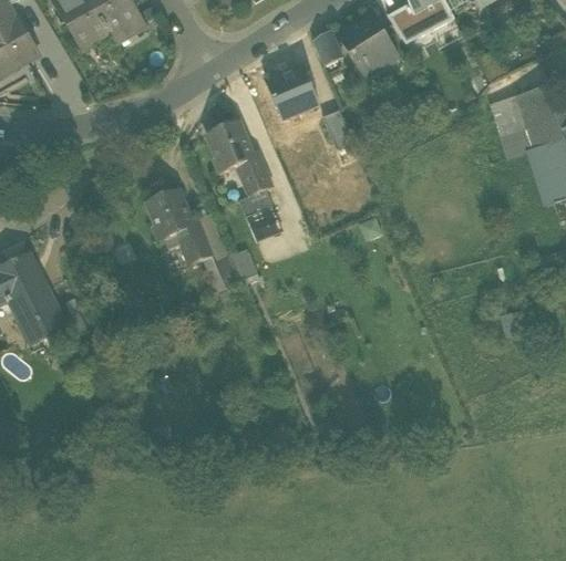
[(62,0),(54,4),(75,40),(75,39),(101,24),(103,22),(90,0),(62,0)]
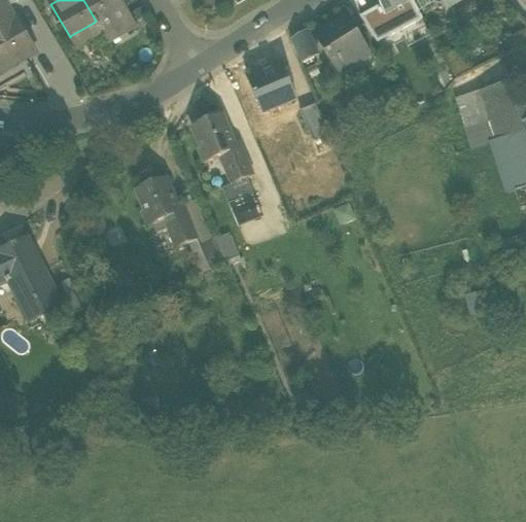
[(83,0),(96,21),(94,23),(101,34),(103,33),(104,35),(132,20),(119,0),(83,0)]
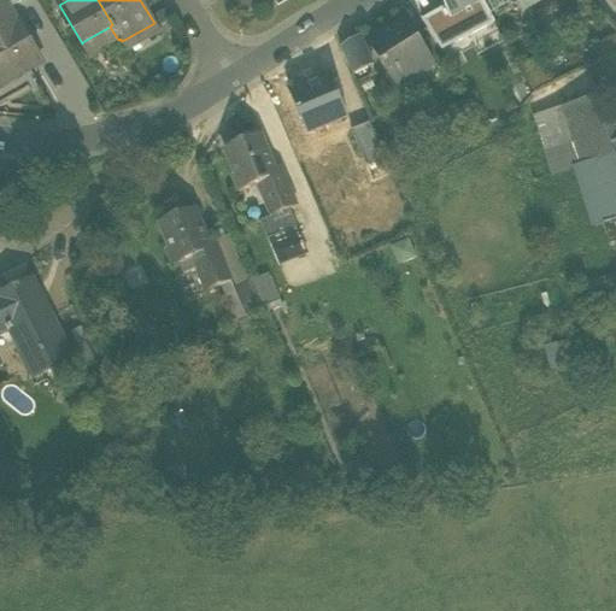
[(451,12),(446,1),(438,6),(456,39),(493,19),(488,11),(482,0),(473,0),(469,3),(451,12)]
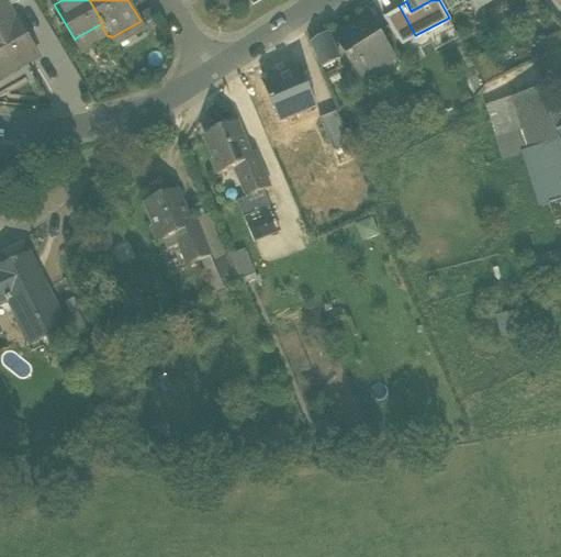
[(406,0),(406,1),(411,11),(427,2),(430,0),(406,0)]
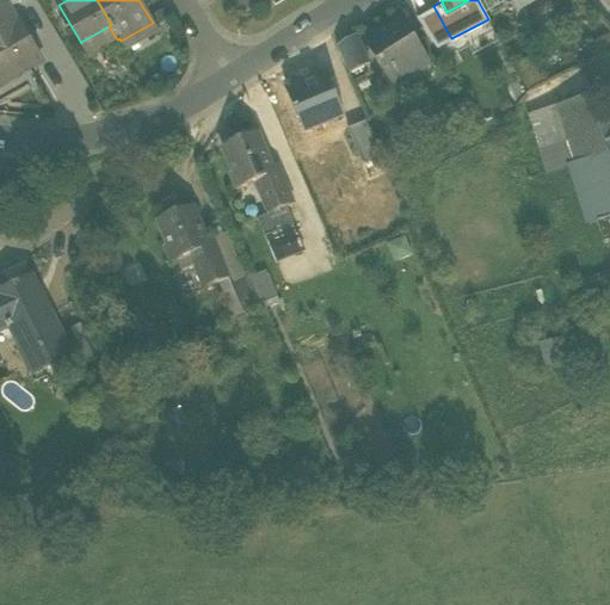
[(478,0),(484,11),(501,0),(478,0)]
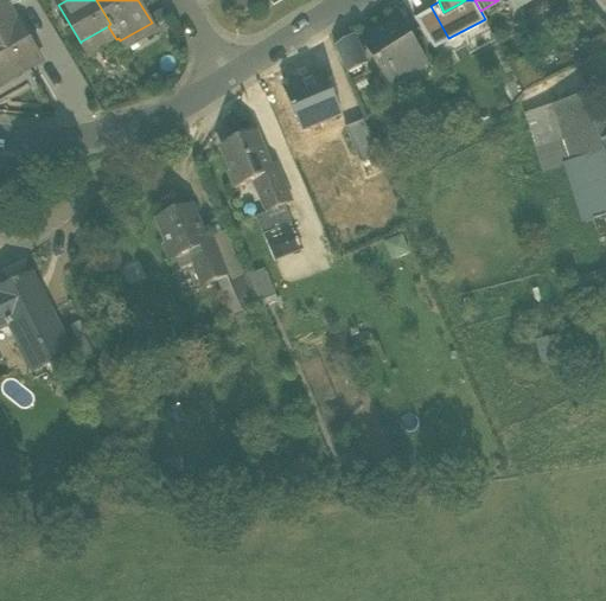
[(0,87),(19,77),(43,62),(11,8),(6,1),(0,5),(0,87)]
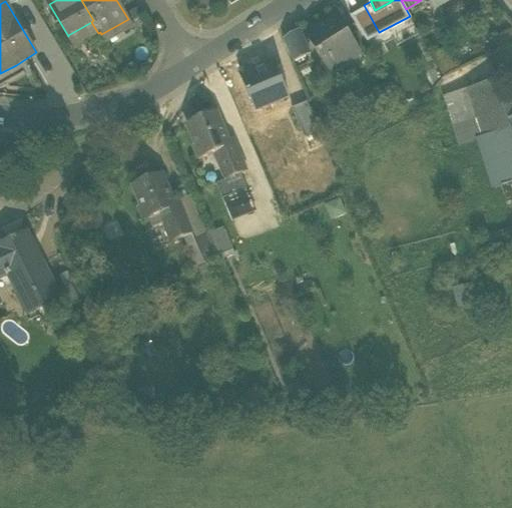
[(379,32),(364,5),(350,13),(367,38),(379,32)]
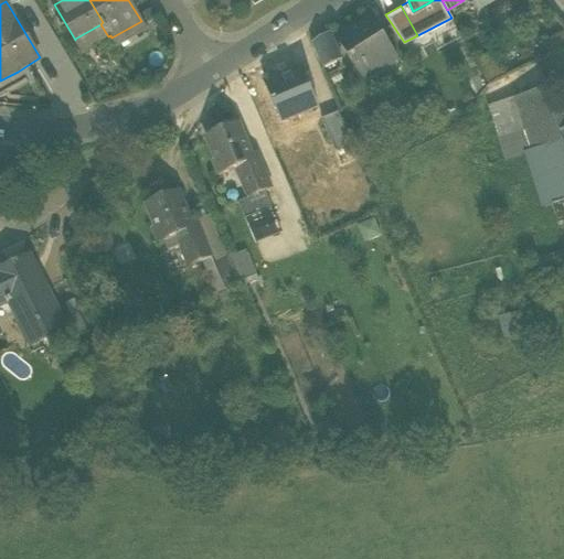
[(338,38),(361,74),(375,64),(381,65),(390,60),(391,55),(394,52),(371,17),(357,25),(353,24),(341,32),(342,34),(338,38)]
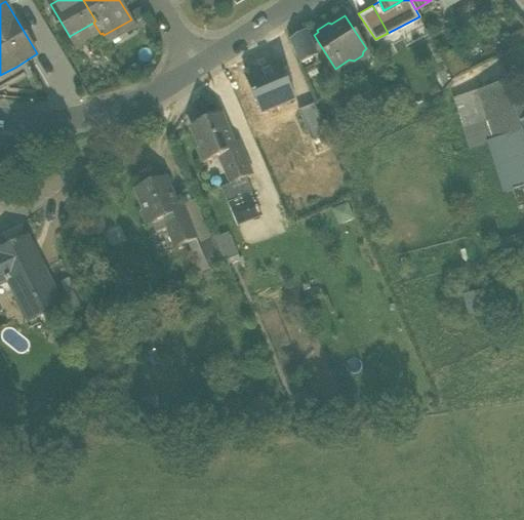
[(101,34),(93,23),(70,36),(78,48),(101,34)]
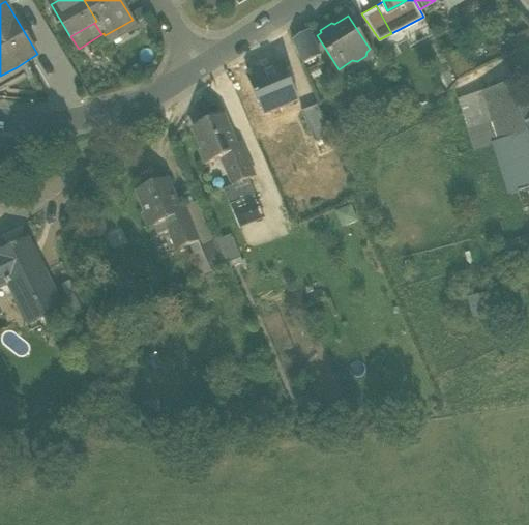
[(507,36),(513,48),(528,39),(528,26),(507,36)]
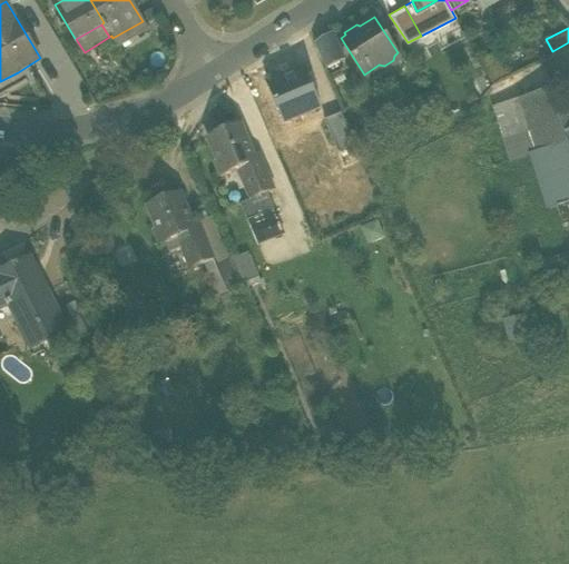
[(315,40),(326,66),(344,57),(332,30),(315,40)]
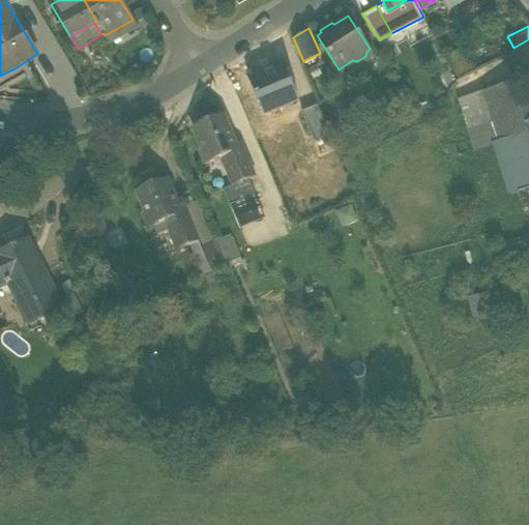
[(459,46),(444,53),(457,75),(470,67),(459,46)]
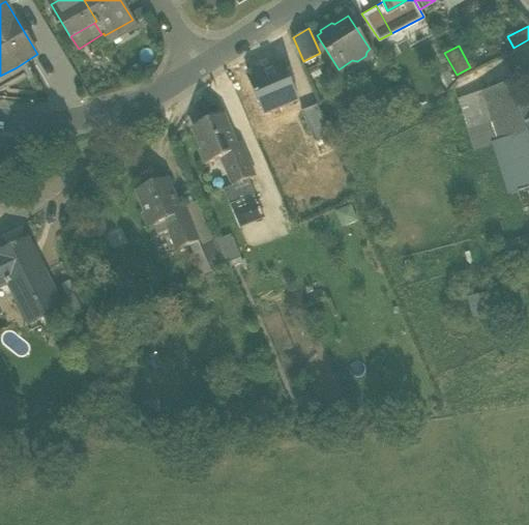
[(248,79),(263,112),(298,97),(283,61),(259,70),(260,74),(248,79)]
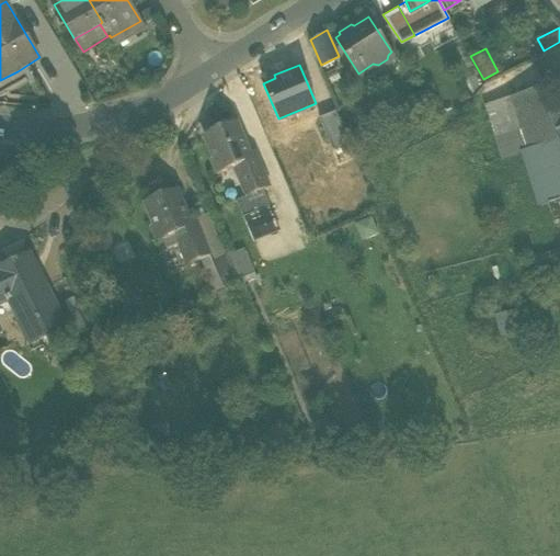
[(559,116),(549,82),(510,94),(515,111),(521,125),(523,133),(527,147),(523,148),(540,203),(548,201),(547,200),(548,200),(557,196),(559,195),(559,116)]
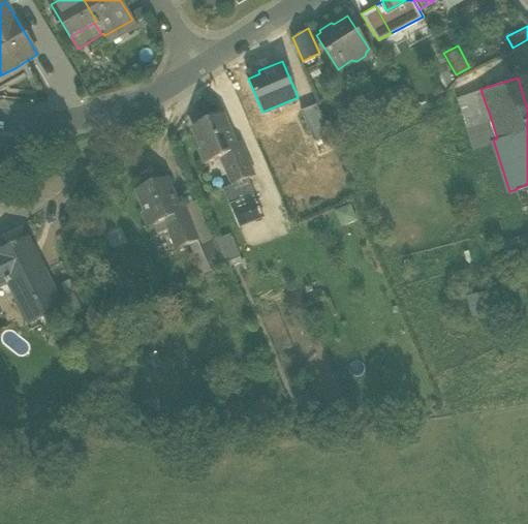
[(477,106),(486,104),(480,89),(472,91),(477,106)]
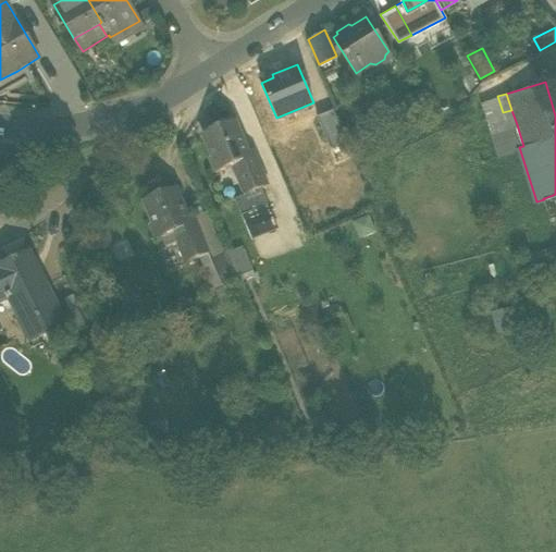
[(503,112),(497,96),(482,100),(499,155),(519,147),(523,146),(519,132),(517,124),(511,110),(503,112)]
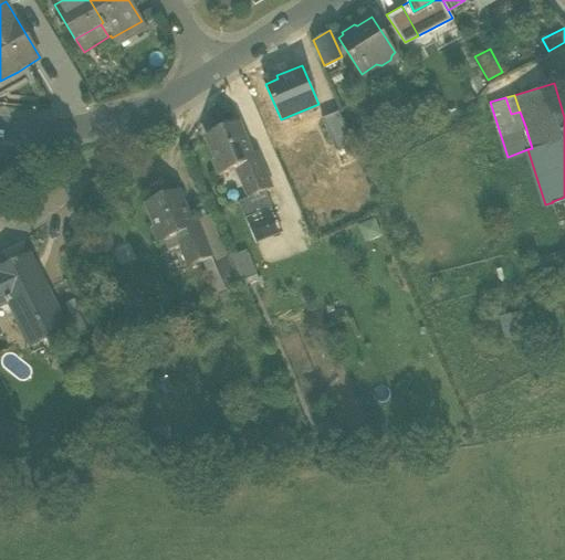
[(322,117),(336,150),(353,144),(339,111),(322,117)]
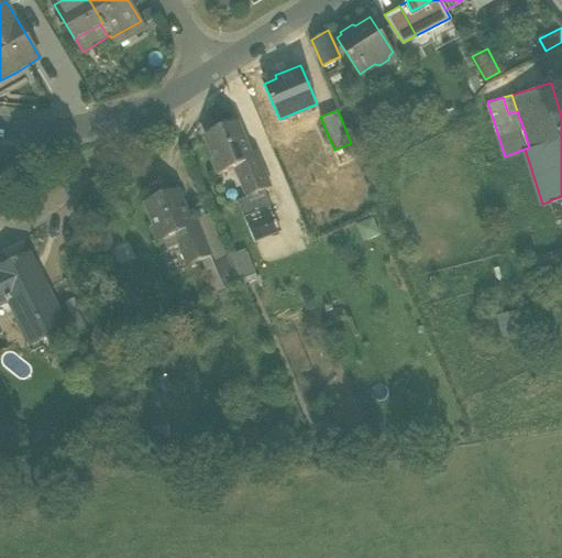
[(248,196),(264,189),(271,186),(255,150),(251,152),(237,121),(205,134),(215,157),(212,159),(218,174),(234,166),(248,196)]
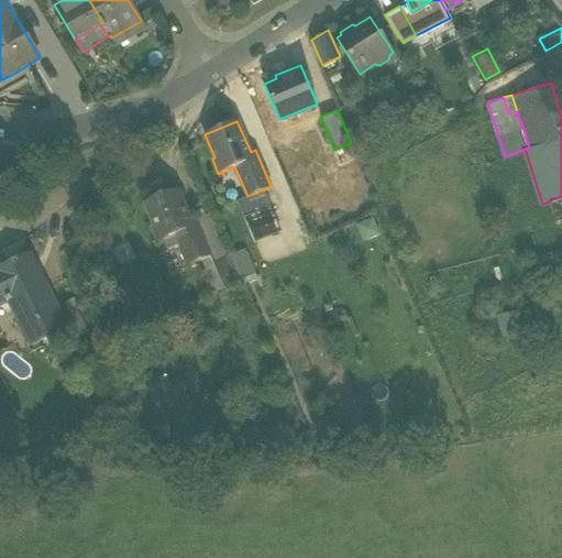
[(176,233),(189,263),(201,259),(212,253),(197,218),(191,220),(177,188),(145,201),(156,225),(153,227),(160,241),(176,233)]
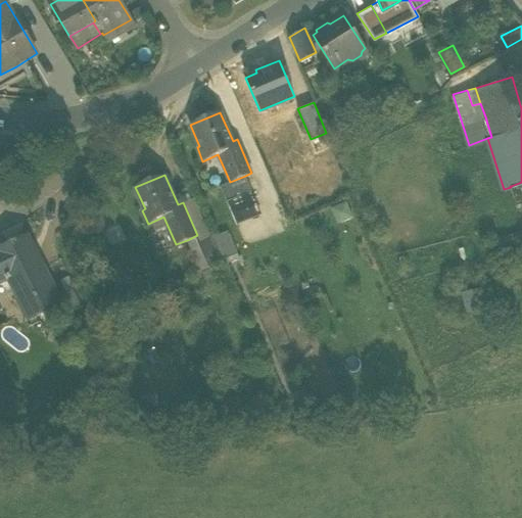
[(230,182),(221,185),(227,201),(228,200),(251,191),(251,190),(245,176),(230,182)]
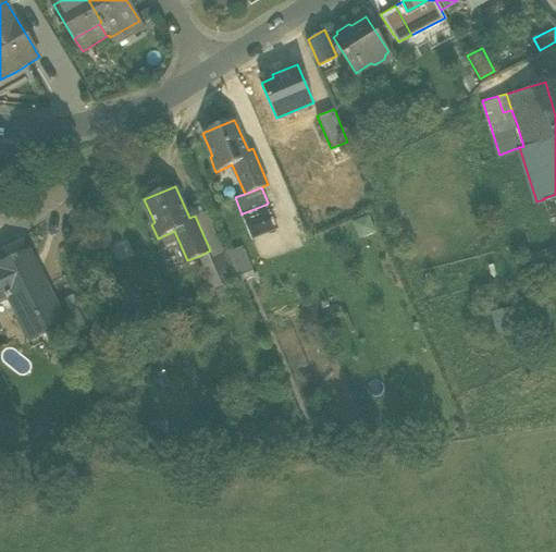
[(551,219),(555,217),(555,203),(553,195),(544,198),(543,198),(544,199),(551,219)]
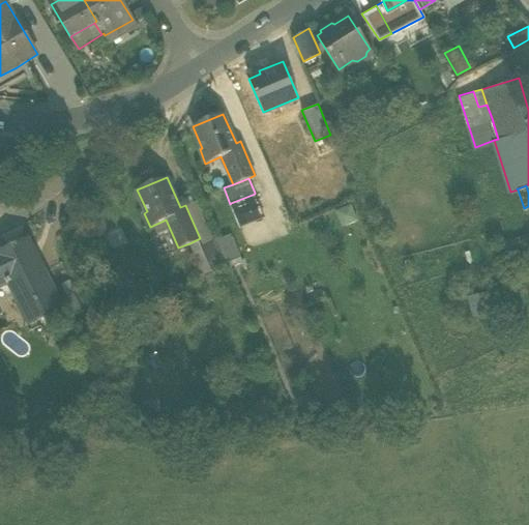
[(264,216),(255,194),(231,203),(240,227),(264,216)]
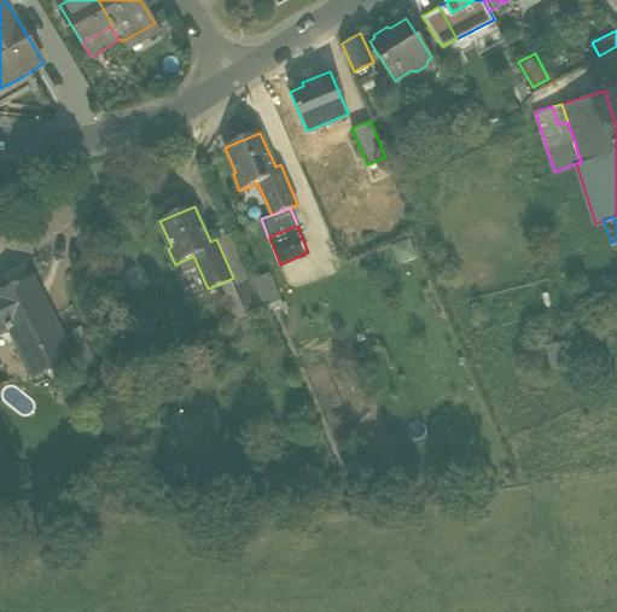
[(233,278),(236,285),(250,278),(231,232),(216,239),(233,278)]
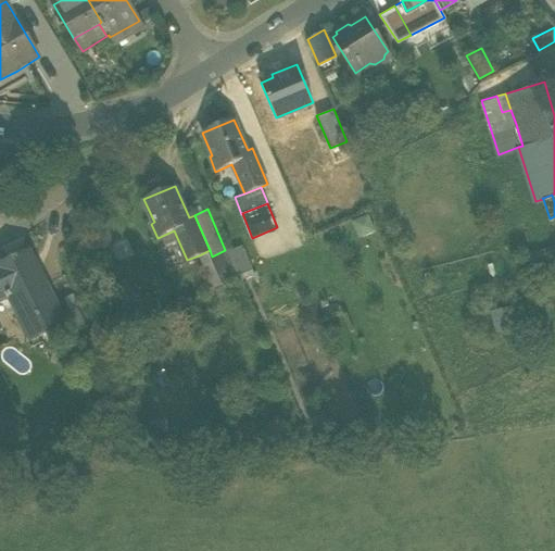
[(358,234),(375,226),(368,211),(352,218),(358,234)]
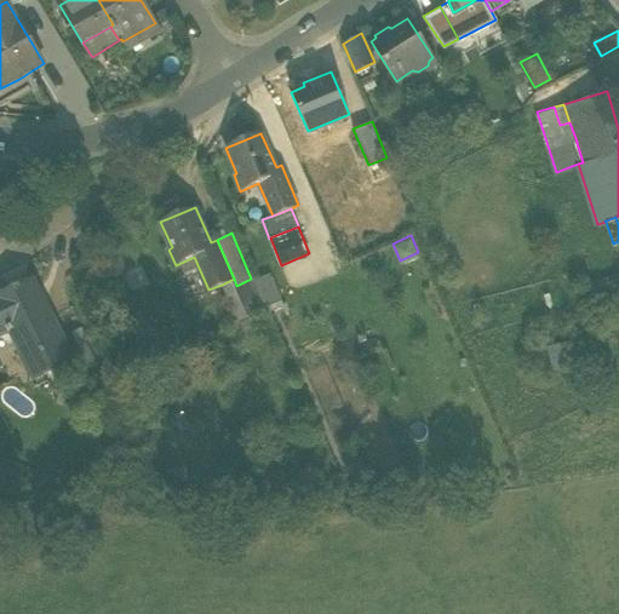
[(268,304),(280,299),(269,273),(256,277),(268,304)]
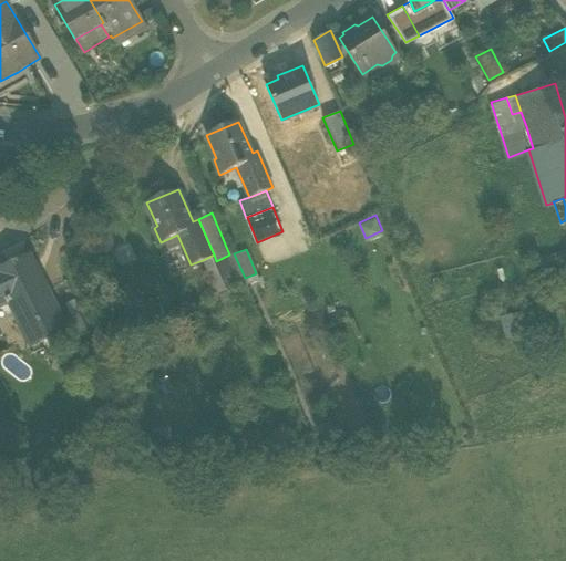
[(565,249),(549,253),(555,271),(565,267),(565,249)]
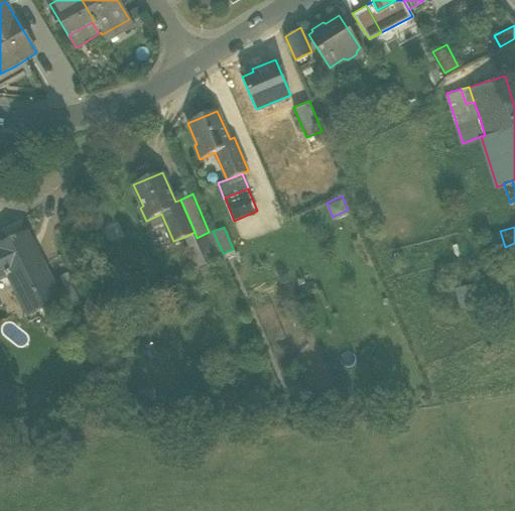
[(185,244),(195,265),(207,260),(197,238),(195,232),(184,237),(187,243),(185,244)]
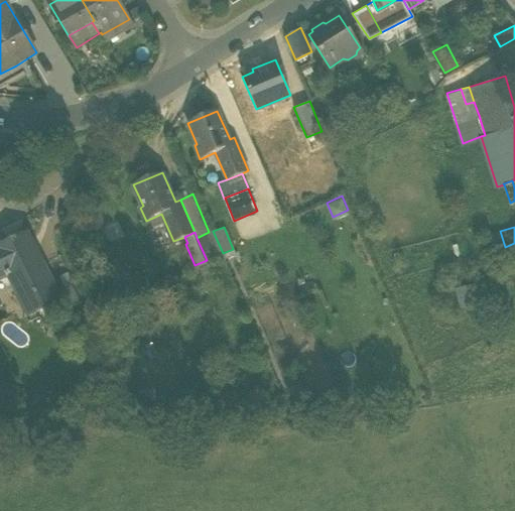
[(219,255),(209,232),(197,238),(207,260),(219,255)]
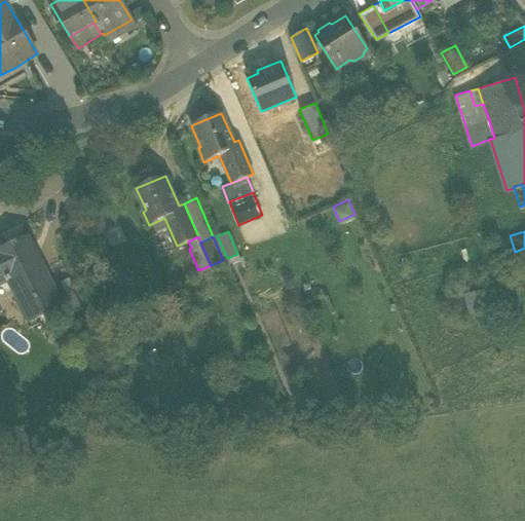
[(31,320),(62,304),(28,238),(0,252),(0,285),(7,282),(10,280),(31,320)]
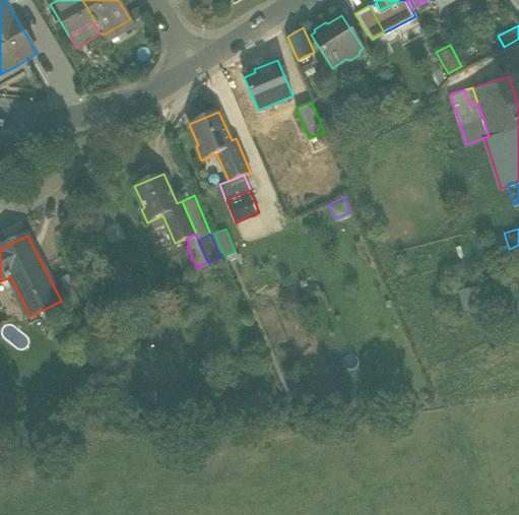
[(24,318),(30,316),(10,276),(7,278),(0,281),(0,296),(10,291),(24,318)]
